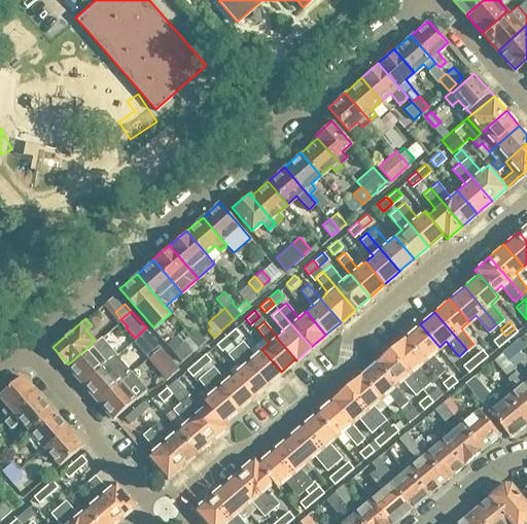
[(440,347),(420,324),(406,337),(405,337),(437,375),(445,368),(432,353),(440,347)]
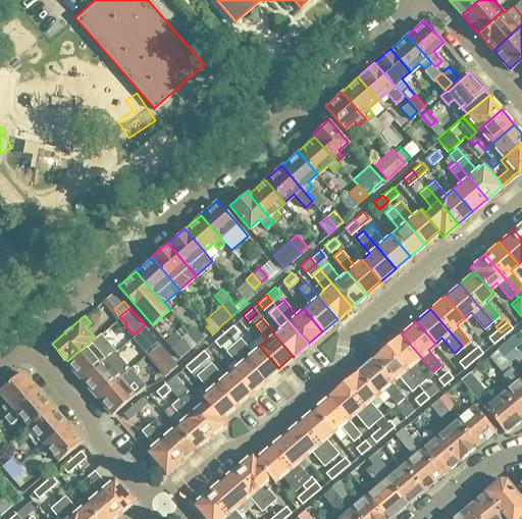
[(238,330),(232,324),(222,331),(228,339),(238,330)]
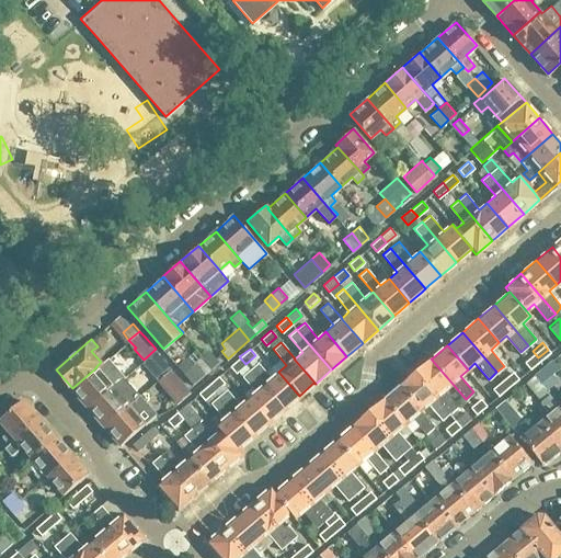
[(209,350),(201,357),(209,368),(219,361),(209,350)]
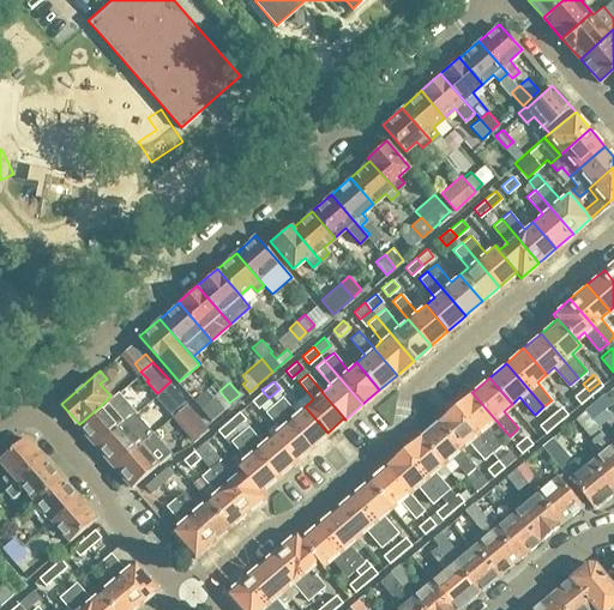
[(187,402),(179,392),(170,384),(156,396),(173,415),(175,412),(187,402)]
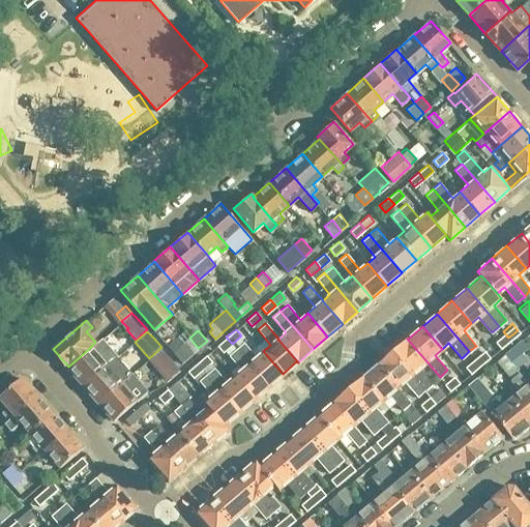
[(508,338),(503,331),(494,340),(499,346),(508,338)]
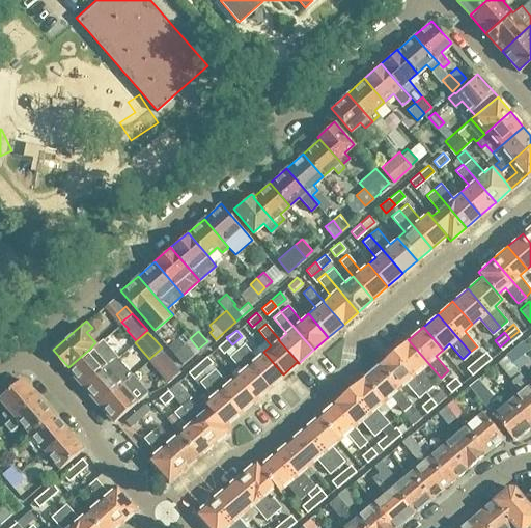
[(183,362),(198,349),(190,338),(182,344),(175,337),(167,344),(183,362)]
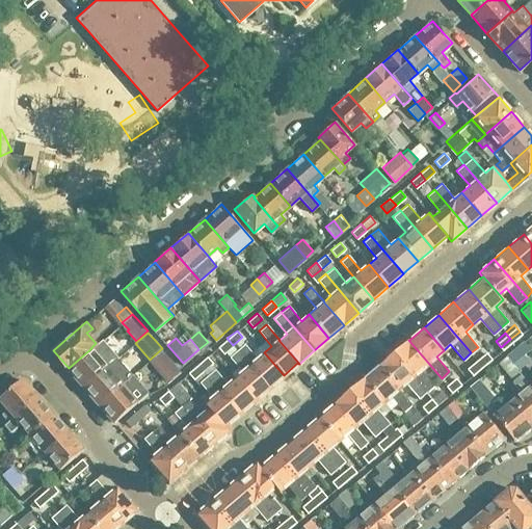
[(222,352),(233,345),(227,338),(217,346),(222,352)]
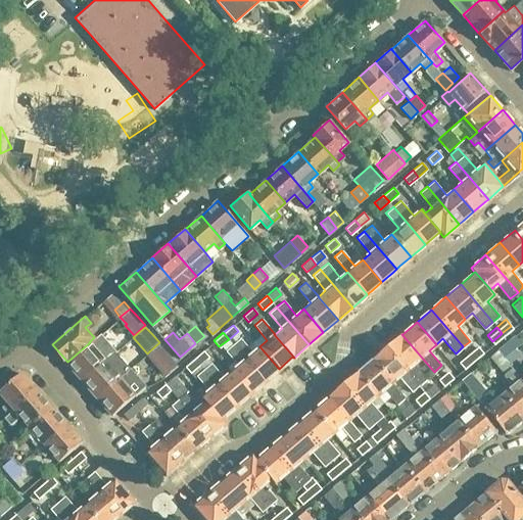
[(414,363),(421,358),(433,372),(434,372),(401,334),(402,334),(401,333),(386,345),(419,384),(426,378),(414,363)]
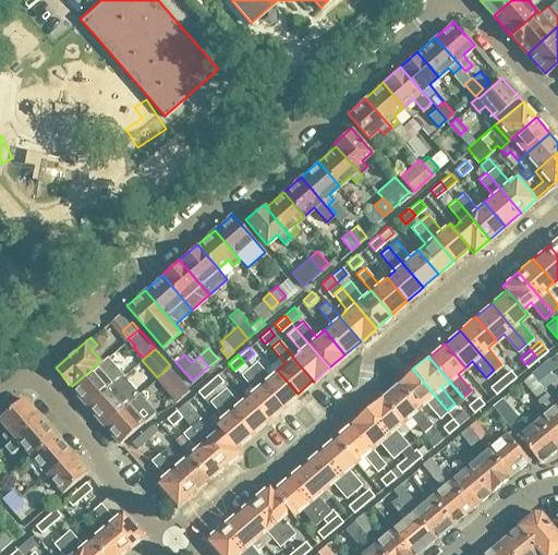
[(298,394),(277,370),(269,376),(256,360),(247,368),(281,407),(298,394)]
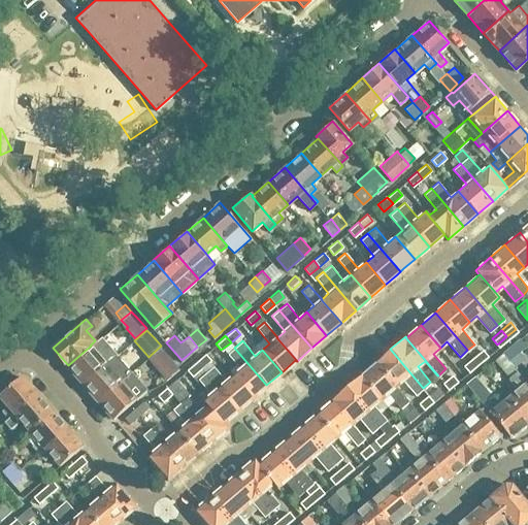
[(517,340),(502,352),(509,361),(524,349),(517,340)]
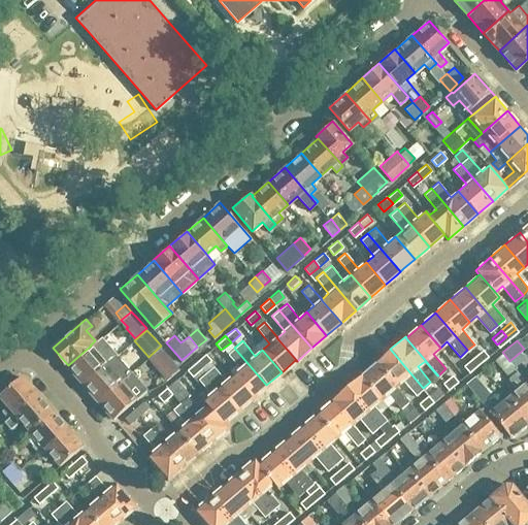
[(121,351),(113,342),(100,356),(91,346),(68,365),(83,383),(105,363),(106,364),(121,351)]
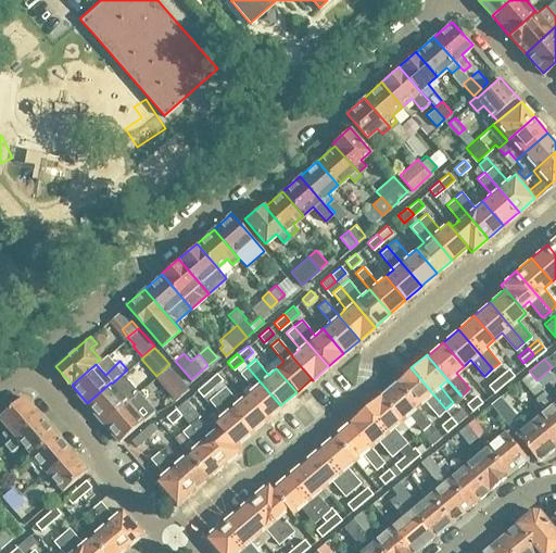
[(189,387),(175,371),(169,364),(159,374),(178,397),(189,387)]
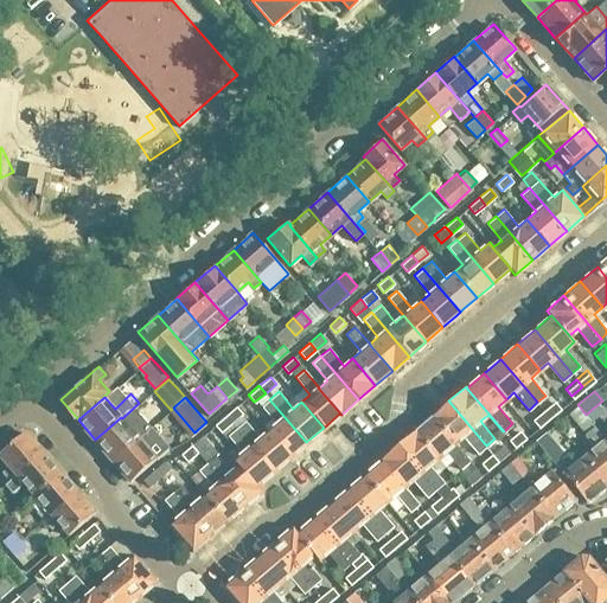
[(306,442),(269,399),(261,406),(276,423),(267,431),(289,456),(306,442)]
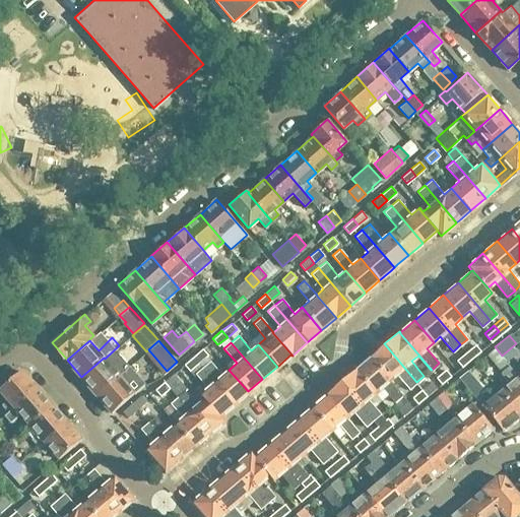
[(469,357),(478,348),(473,342),(464,350),(469,357)]
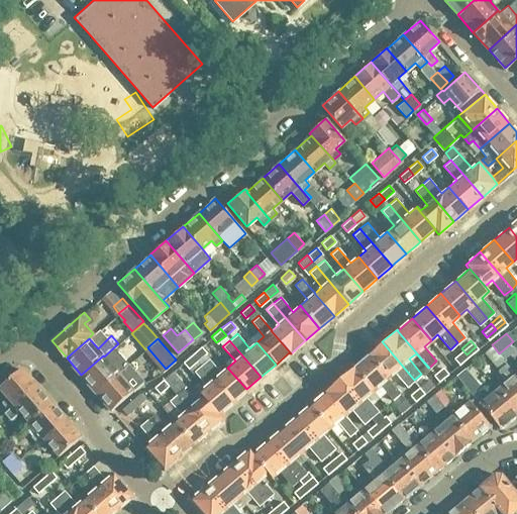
[(414,380),(382,341),(368,353),(388,377),(395,372),(407,386),(414,380)]
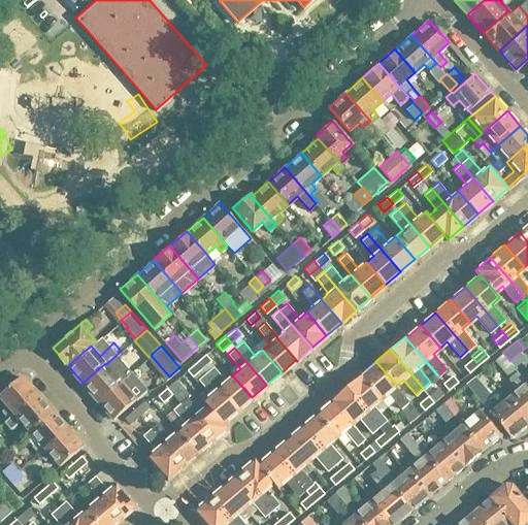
[(517,369),(509,361),(502,352),(495,359),(509,375),(517,369)]
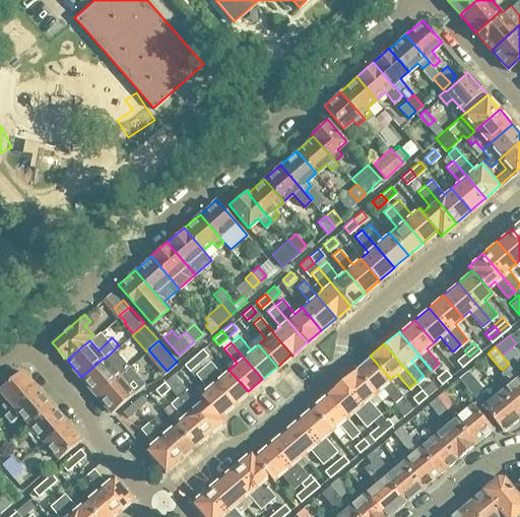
[(198,362),(207,354),(202,347),(193,356),(198,362)]
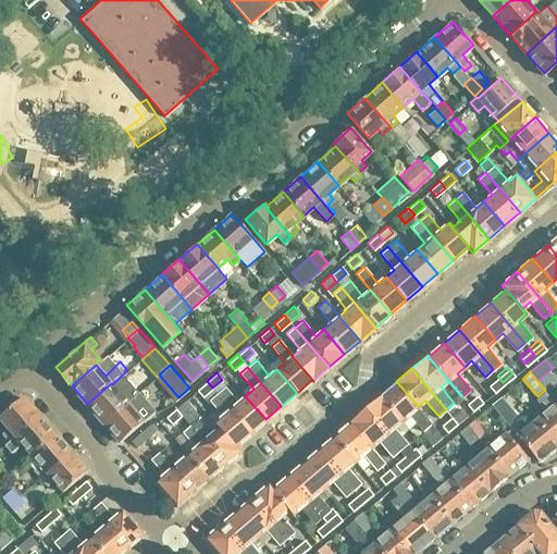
[(493,390),(503,382),(497,376),(487,383),(493,390)]
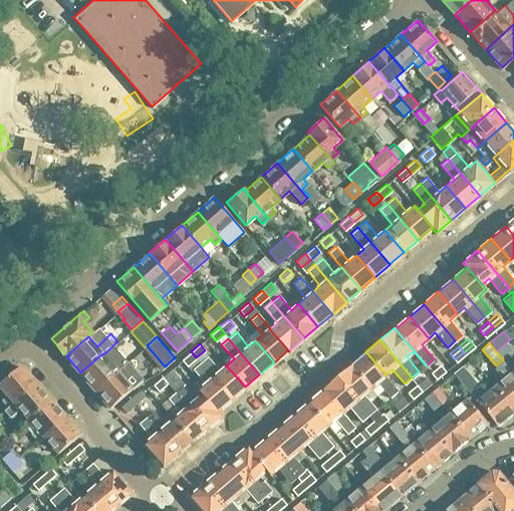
[(187,365),(196,357),(191,351),(182,358),(187,365)]
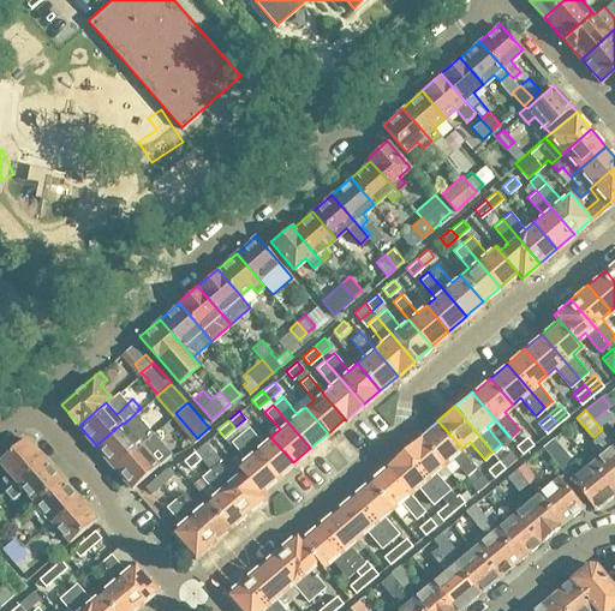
[(461,448),(437,420),(421,436),(443,463),(452,456),(466,474),(476,466),(460,449),(461,448)]
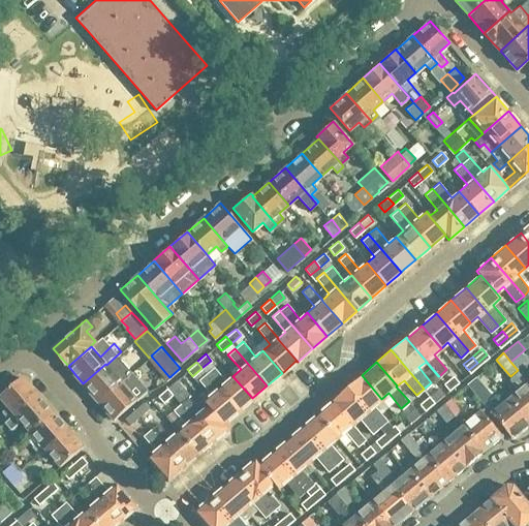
[(114,373),(106,365),(105,364),(83,383),(98,401),(126,376),(119,368),(114,373)]
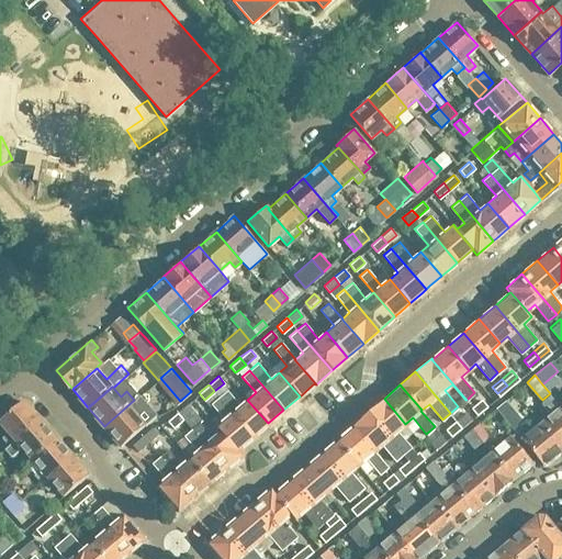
[(268,423),(247,400),(240,405),(226,390),(218,397),(253,437),(268,423)]
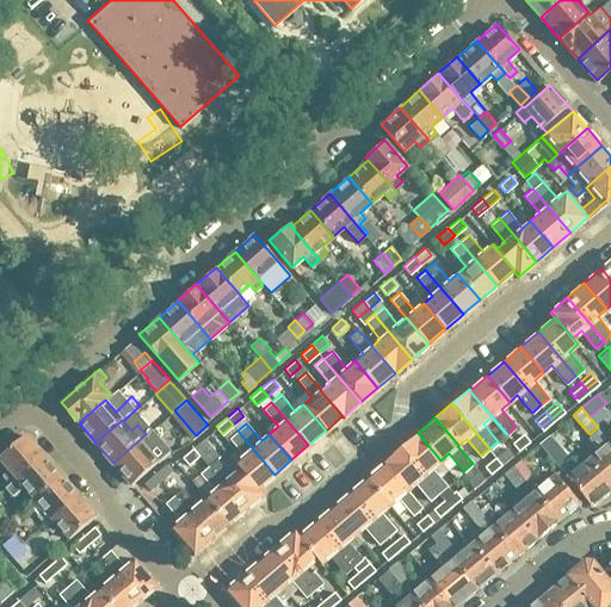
[(610,443),(610,440),(599,427),(588,437),(598,450),(588,458),(610,484),(610,443)]
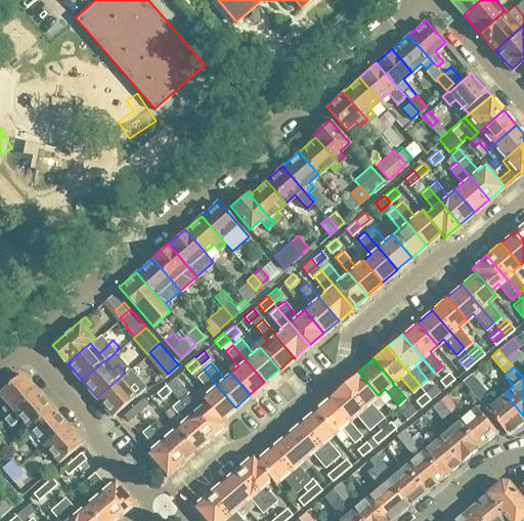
[(125,373),(97,397),(113,415),(135,394),(145,385),(130,367),(125,373)]
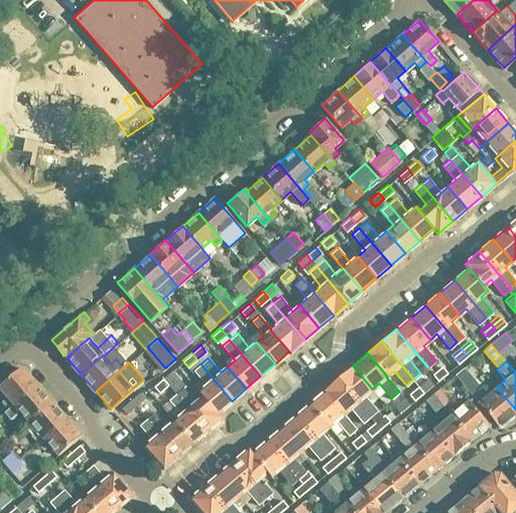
[(232,401),(201,364),(194,370),(207,384),(199,391),(202,396),(221,418),(222,417),(218,412),(232,401)]
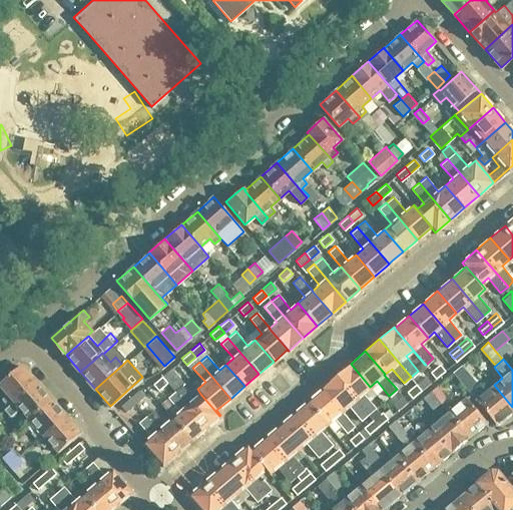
[(434,376),(443,369),(438,363),(429,370),(434,376)]
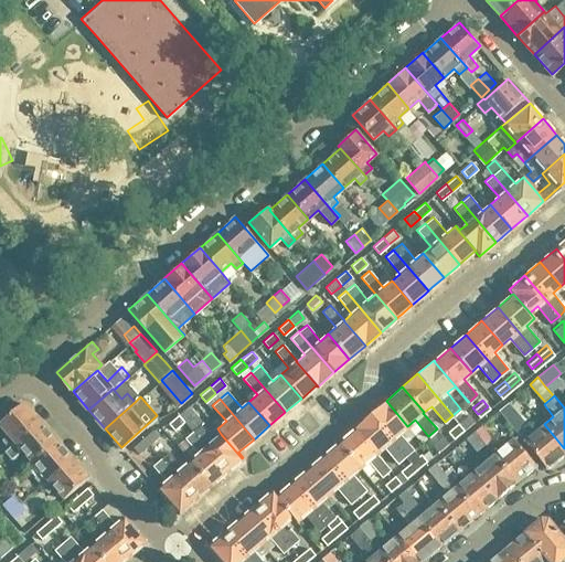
[(521,423),(524,420),(509,400),(499,409),(514,427),(521,423)]
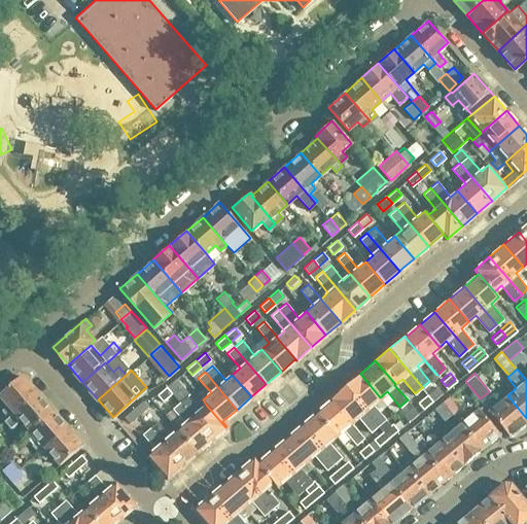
[(380,397),(360,374),(346,386),(379,424),(385,419),(373,404),(380,397)]
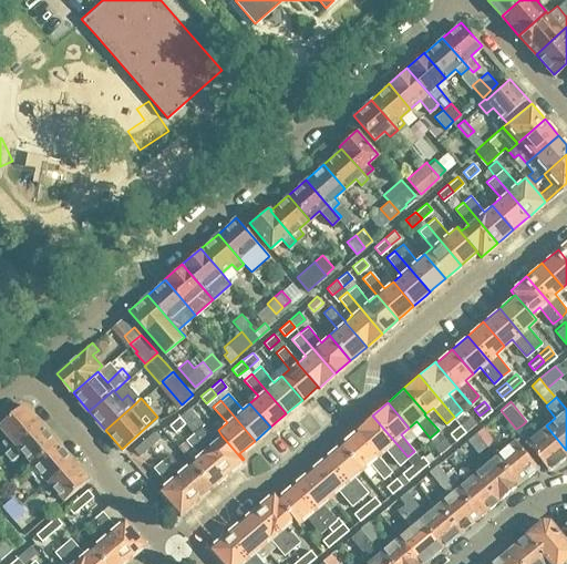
[(9,449),(39,422),(22,403),(0,422),(0,426),(8,436),(1,441),(9,449)]
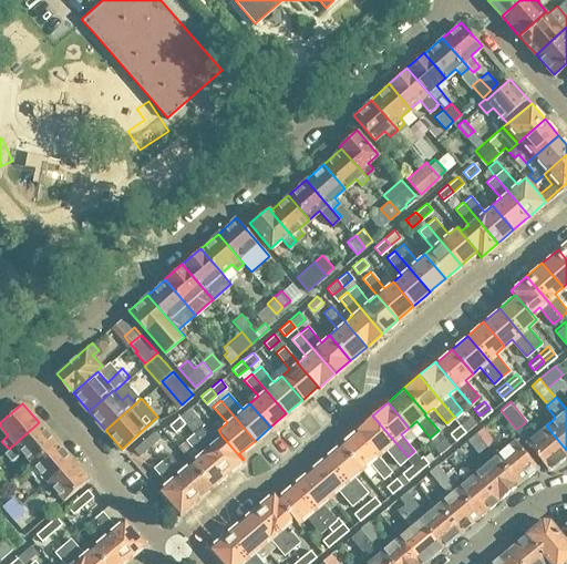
[(203,423),(195,413),(188,407),(178,414),(184,421),(193,431),(200,424),(203,423)]
